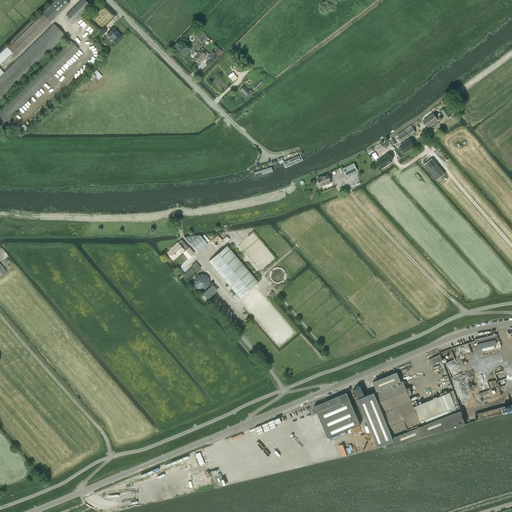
[(43,14),(8,48),(15,56),(51,21),(69,3),(66,0),(55,0),(42,13),(43,14)]
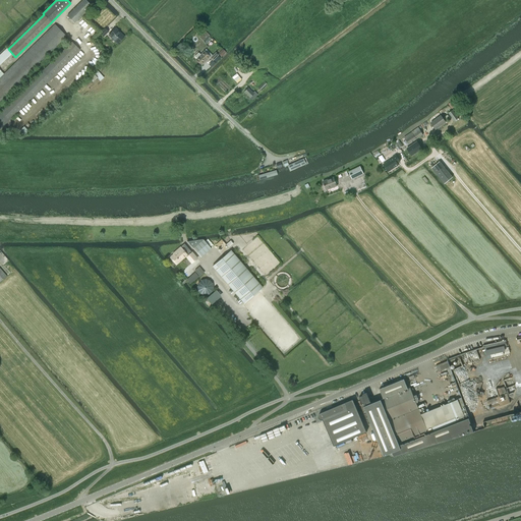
[(84,0),(82,0),(67,15),(74,23),(92,6),(84,0)]
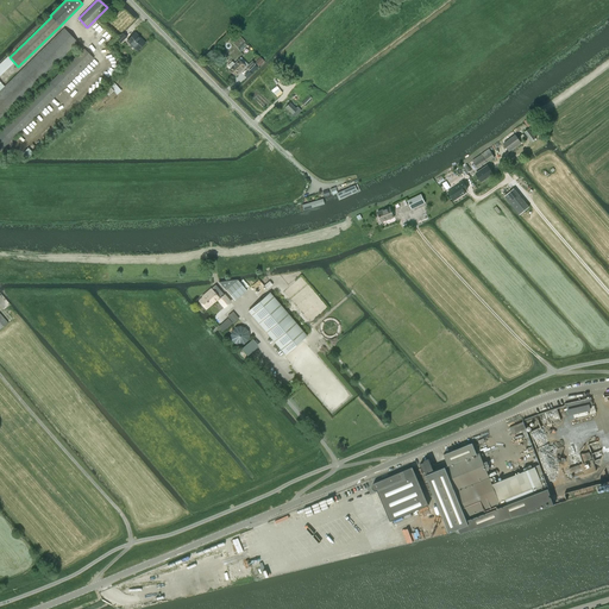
[(5,87),(0,81),(0,118),(77,42),(64,29),(5,87)]
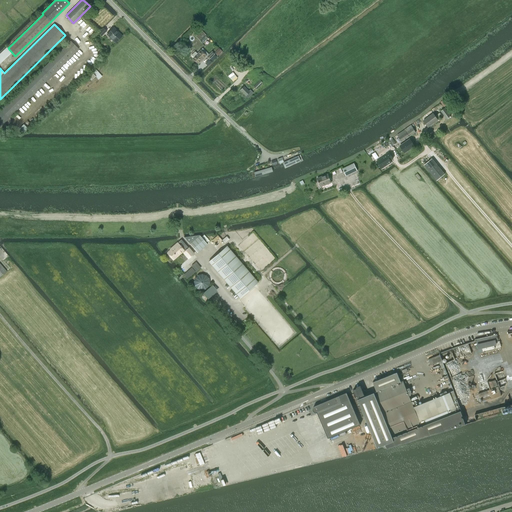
[(115,43),(122,37),(121,36),(121,35),(120,34),(119,33),(113,28),(107,34),(115,43)]
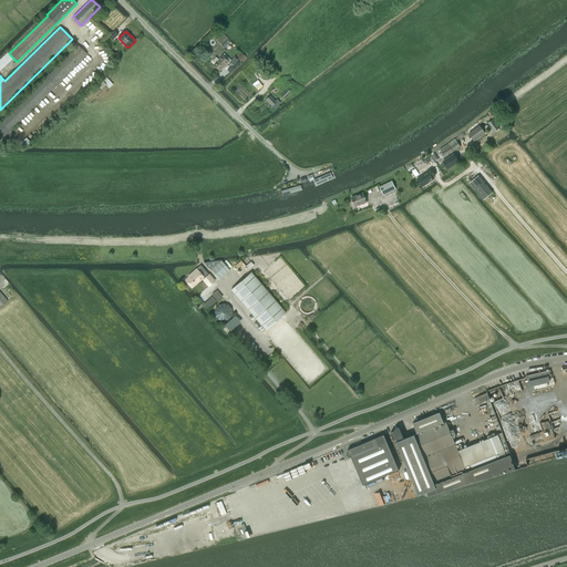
[(0,122),(0,140),(0,141),(88,54),(78,45),(0,122)]
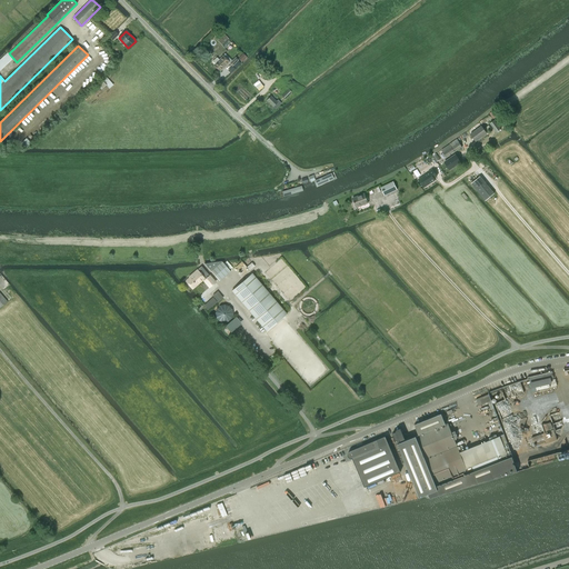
[(220,71),(229,62),(222,56),(219,60),(217,58),(216,58),(212,61),(212,62),(215,65),(213,66),(220,71)]
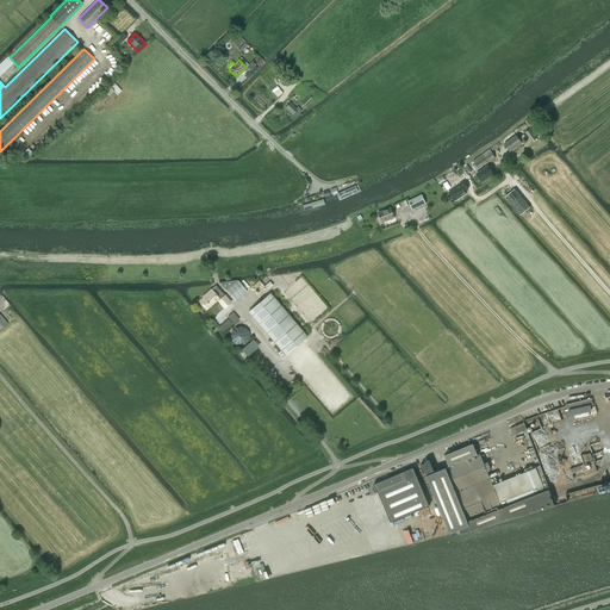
[(302,104),(305,107),(313,99),(310,95),(302,104)]
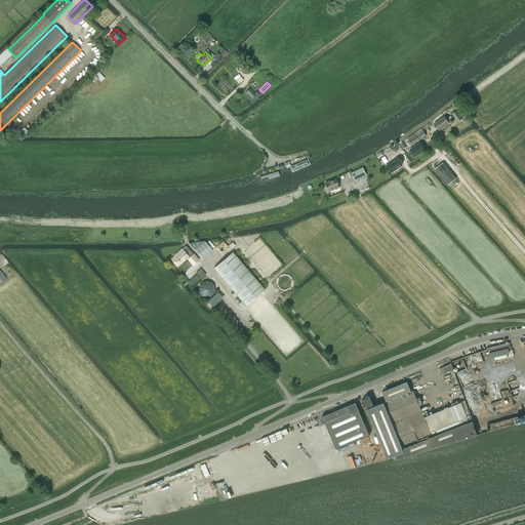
[(254,101),(259,95),(256,92),(254,94),(250,89),(246,92),(252,98),(250,99),(251,101),(253,99),(254,101)]
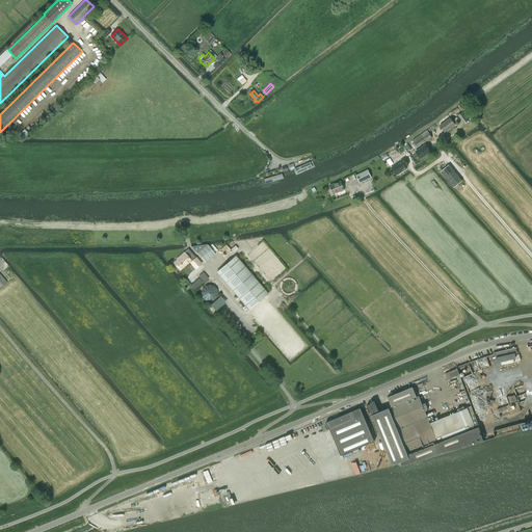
[(457,115),(463,124),(468,121),(461,112),(457,115)]
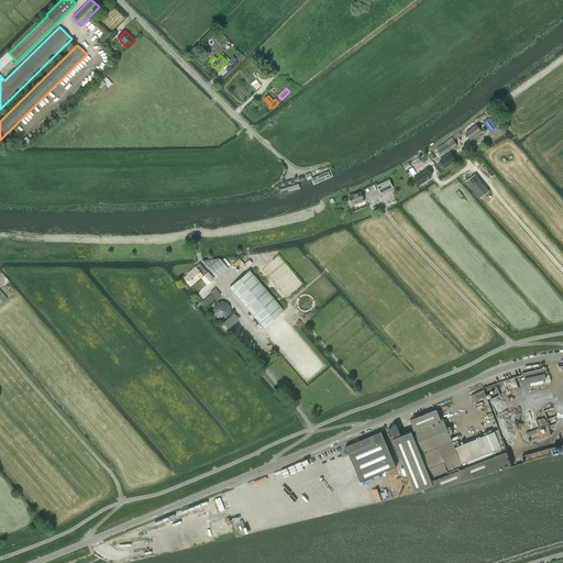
[(465,133),(471,140),(482,132),(476,125),(465,133)]
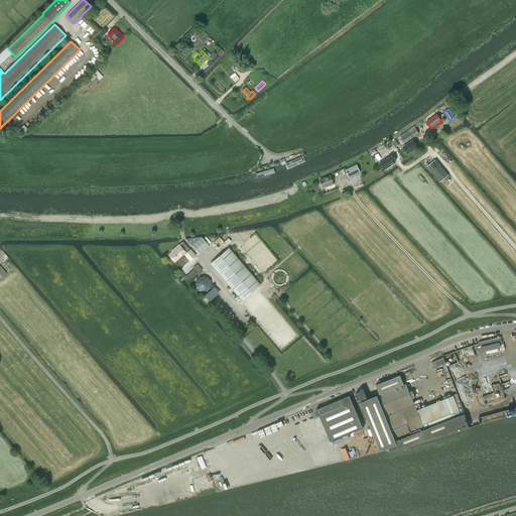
[(412,137),(412,138),(419,134),(414,126),(410,129),(407,131),(408,131),(397,138),(399,141),(402,139),(404,142),(412,137)]
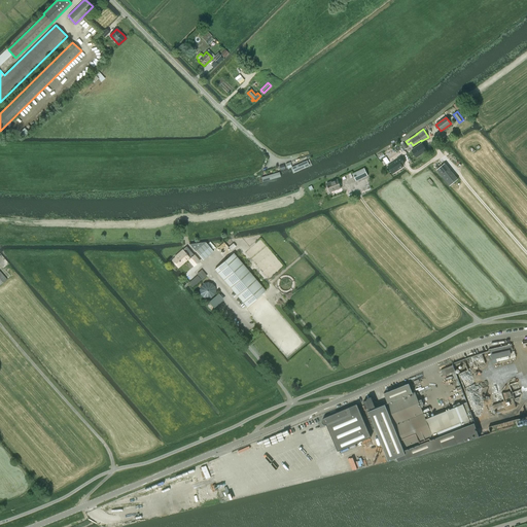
[(422,143),(412,150),(416,157),(426,150),(422,143)]
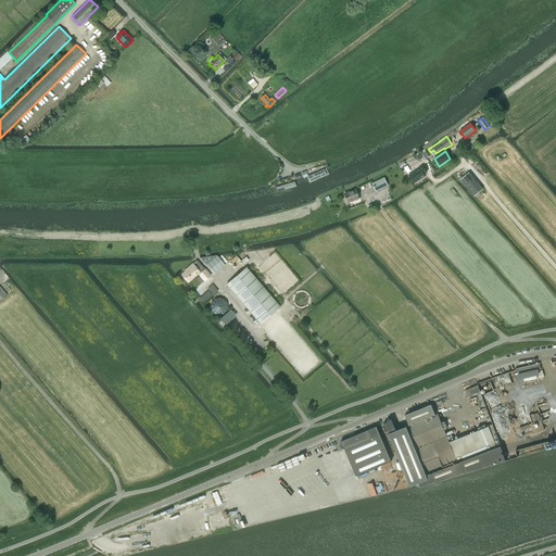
[(316,168),(300,174),(303,186),(331,176),(327,165),(316,168)]
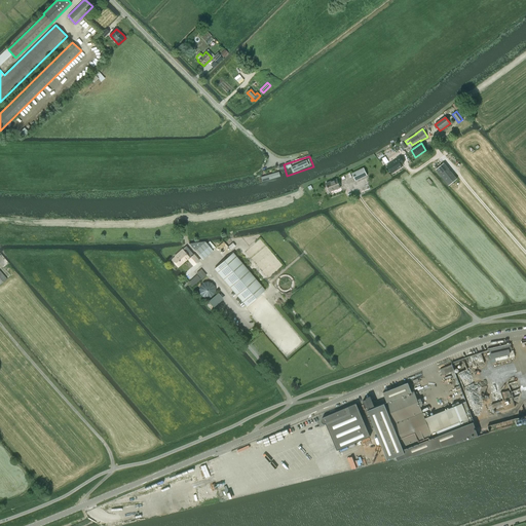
[(386,166),(391,174),(402,166),(401,164),(404,162),(400,156),(397,158),(398,159),(386,166)]
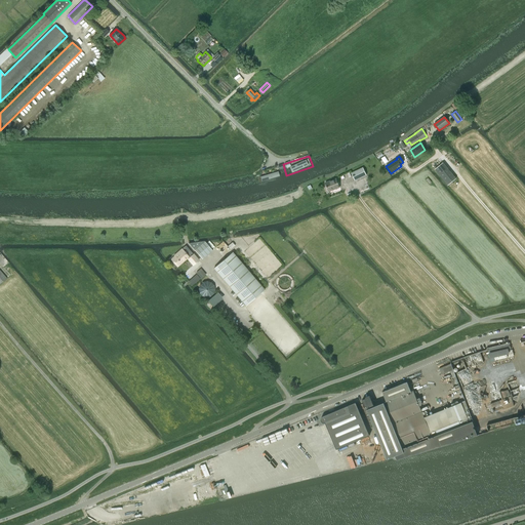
[(435,169),(448,186),(456,178),(443,163),(435,169)]
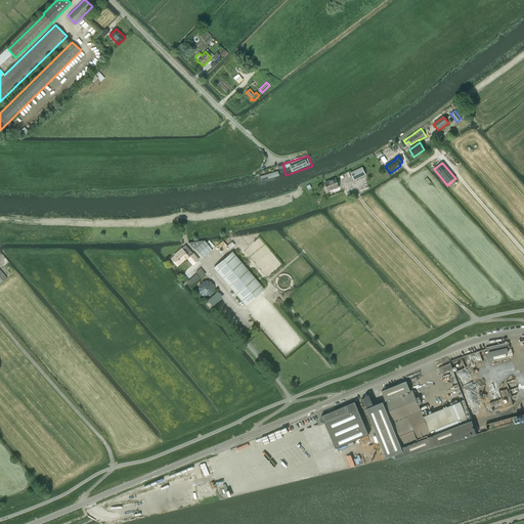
[(350,173),(354,180),(365,175),(362,167),(350,173)]
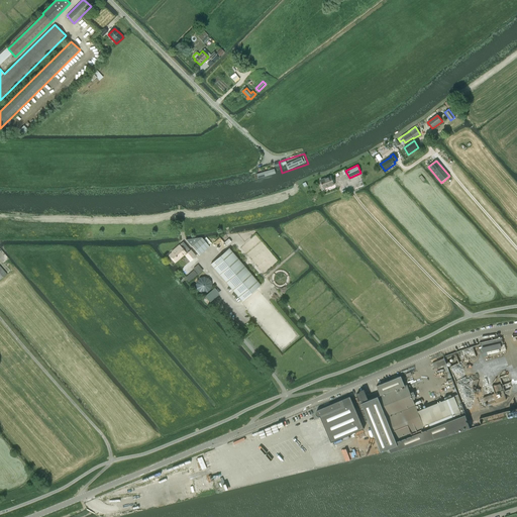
[(323,189),(334,185),(331,176),(320,180),(323,189)]
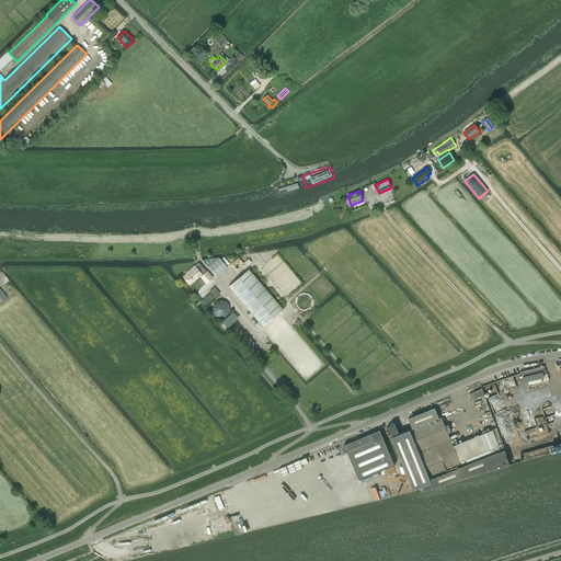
[(230,265),(238,274),(247,267),(238,258),(230,265)]
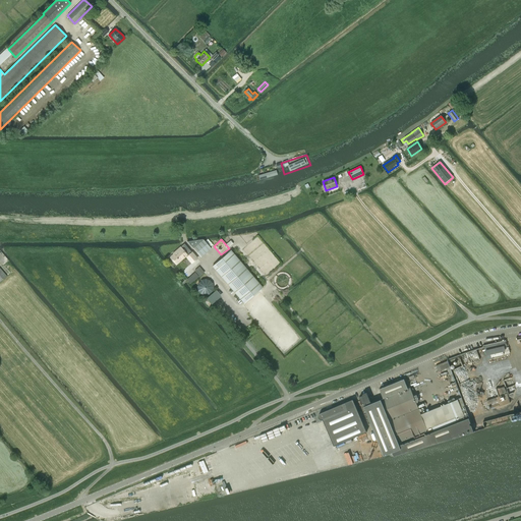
[(193,248),(201,257),(212,249),(204,240),(193,248)]
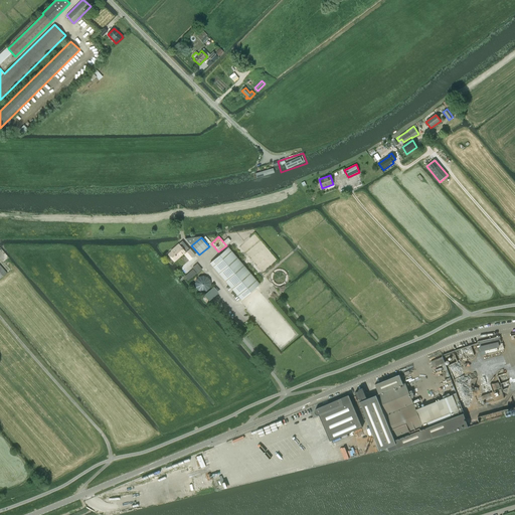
[(190,261),(195,255),(182,241),(175,247),(171,251),(172,251),(169,254),(174,262),(178,258),(184,252),(187,256),(190,261)]
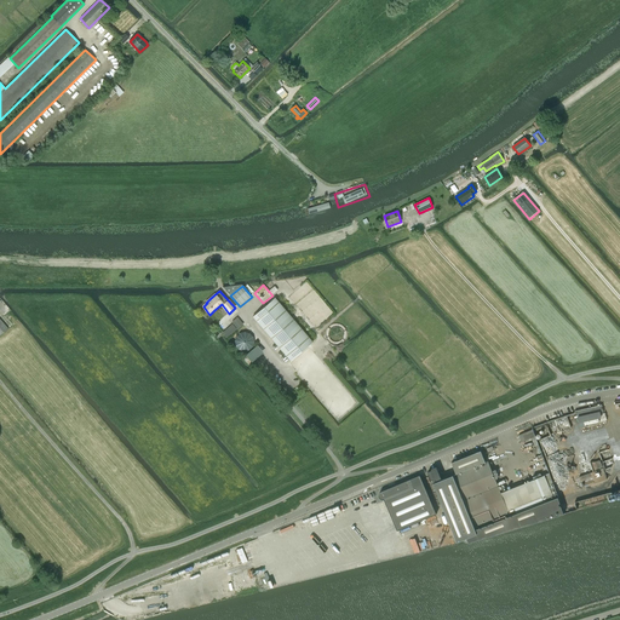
[(253,317),(291,361),(313,342),(275,298),(253,317)]
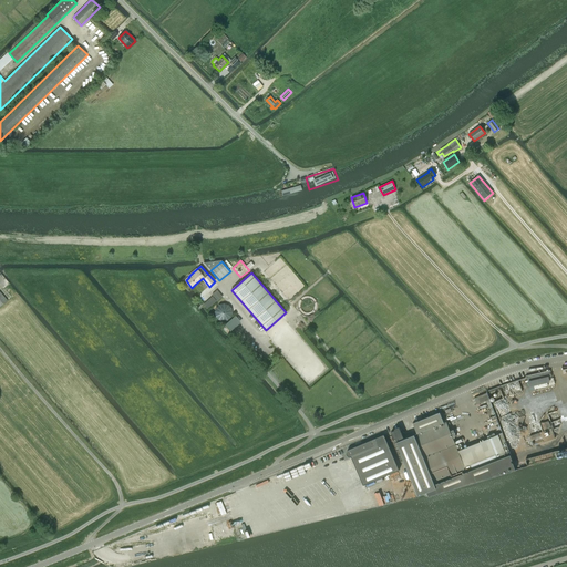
[(0,306),(13,296),(0,280),(0,306)]
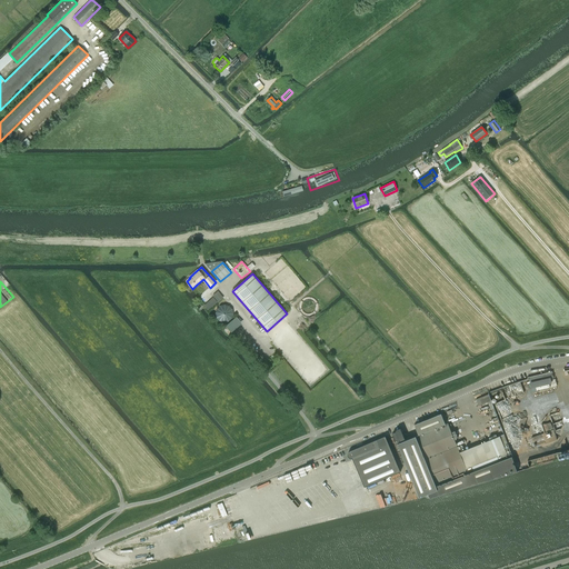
[(231,332),(233,331),(241,323),(236,317),(226,326),(231,332)]
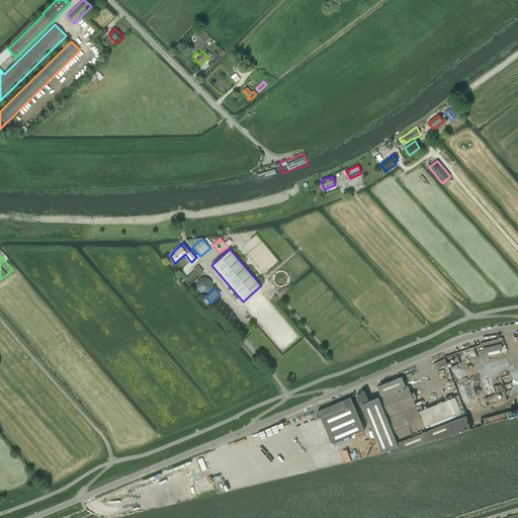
[(504,344),(503,339),(482,345),(484,353),(504,348),(503,345),(504,344)]
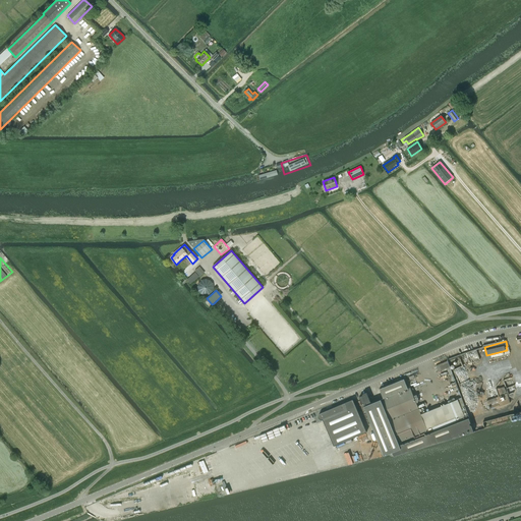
[(439,371),(450,367),(448,361),(436,365),(439,371)]
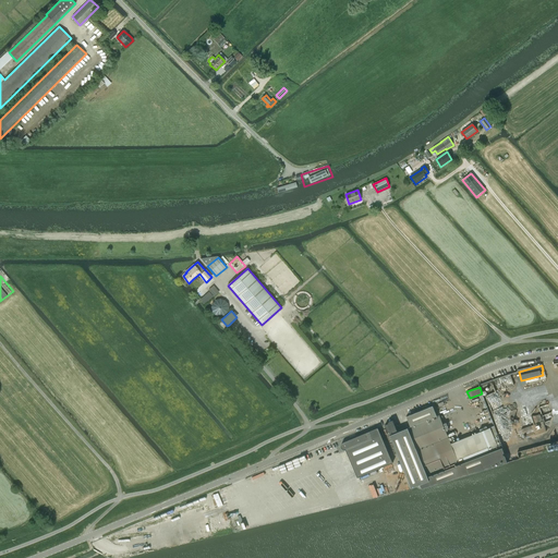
[(398,432),(390,435),(412,488),(421,485),(422,488),(508,462),(507,461),(502,448),(494,426),(490,428),(451,444),(439,415),(437,416),(433,407),(432,407),(408,416),(407,416),(411,426),(398,432)]
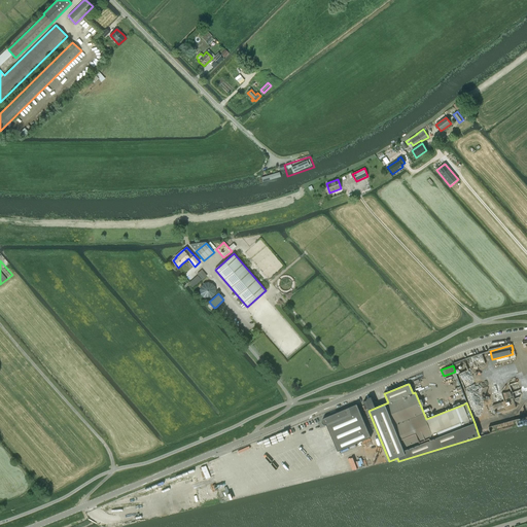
[(492,406),(495,415),(516,407),(511,391),(506,392),(508,399),(492,406)]
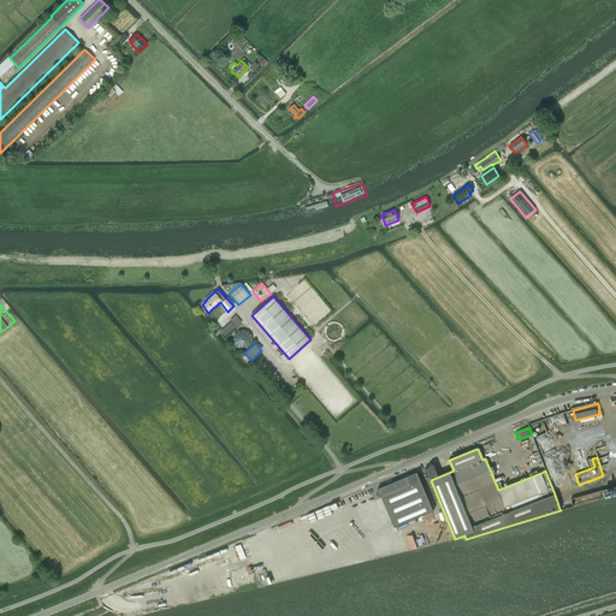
[(430,467),(425,469),(430,480),(430,481),(431,480),(439,477),(434,467),(436,467),(434,463),(428,466),(430,467)]
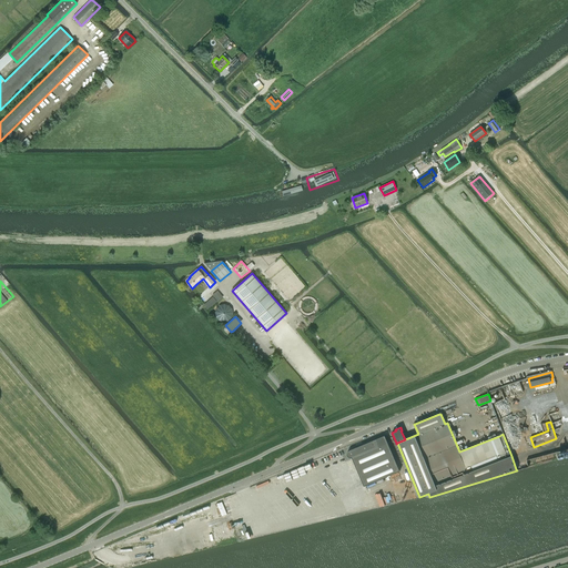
[(352,457),(364,486),(399,472),(385,436),(356,447),(350,450),(347,453),(347,455),(348,456),(350,458),(352,457)]
